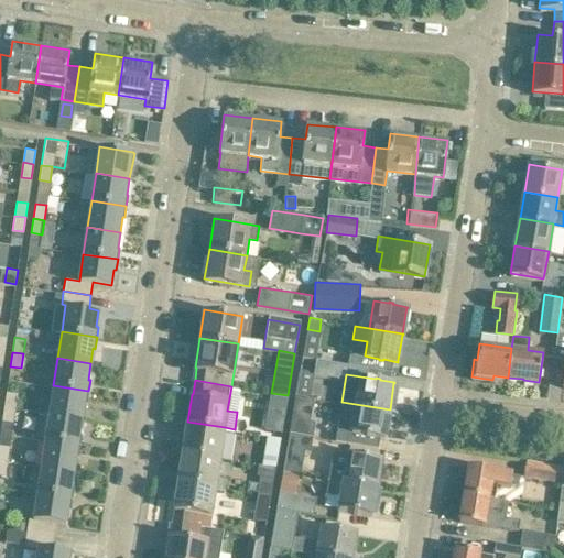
[(87,402),(88,391),(53,385),(52,396),(49,412),(83,417),(85,402),(87,402)]
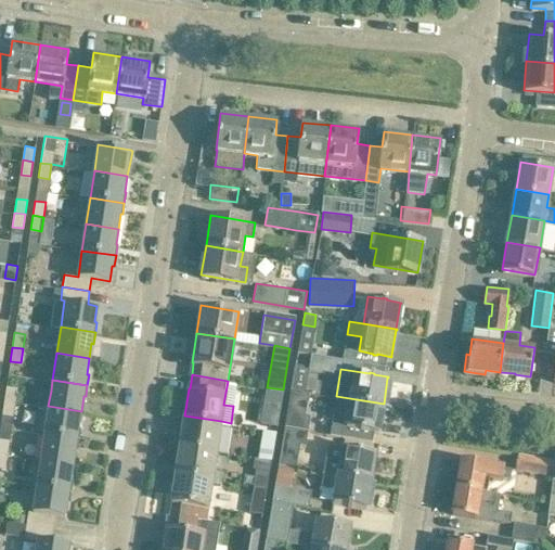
[(15,400),(17,386),(7,384),(4,399),(15,400)]
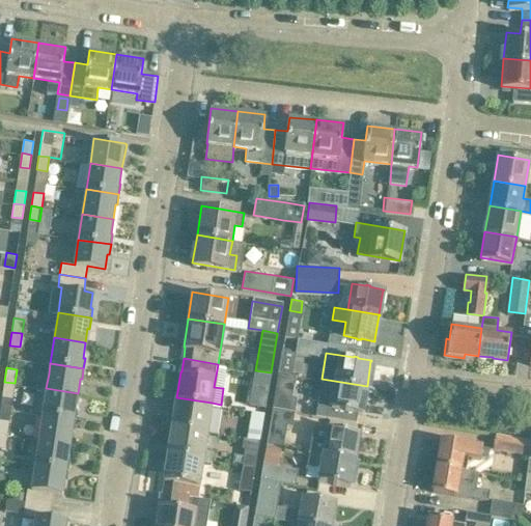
[(279,371),(273,407),(295,411),(297,396),(292,395),(297,374),(279,371)]
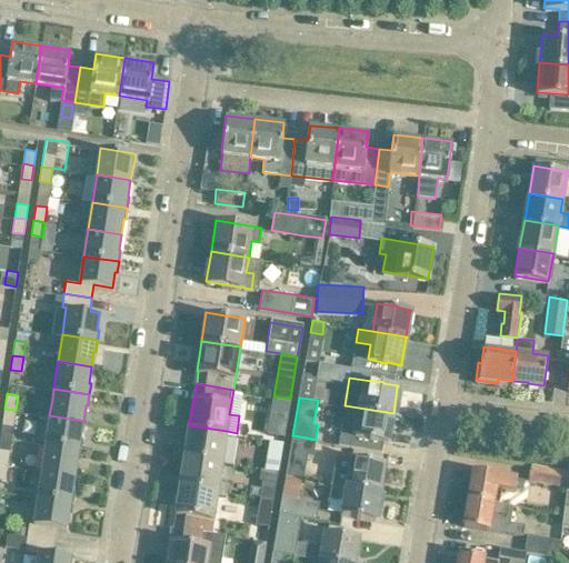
[(395,414),(395,413),(393,413),(345,405),(340,433),(369,438),(369,440),(373,440),(373,439),(388,441),(388,440),(392,414),(395,414)]
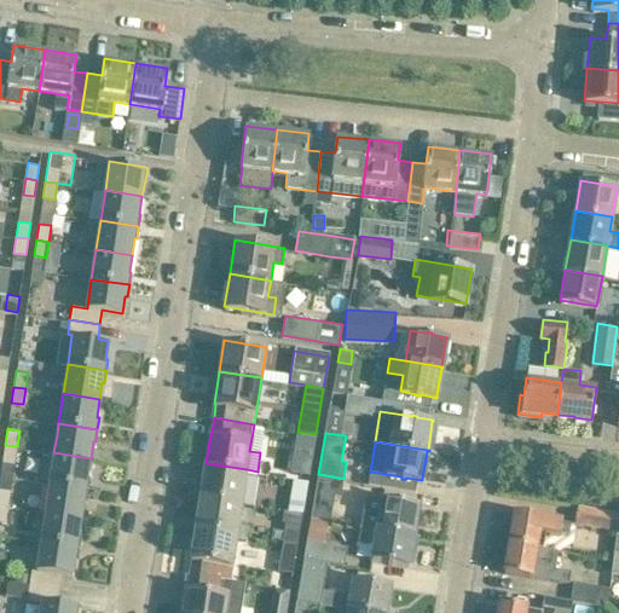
[(15,462),(17,446),(5,445),(3,461),(15,462)]
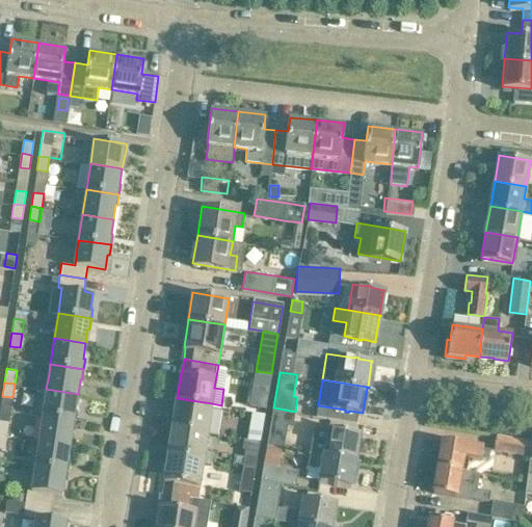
[(75,409),(78,394),(46,389),(43,414),(76,419),(78,409),(75,409)]
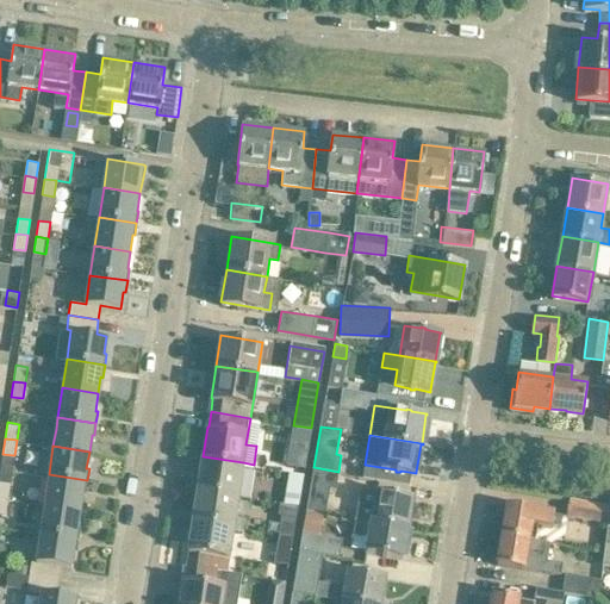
[(238,493),(243,462),(203,456),(198,487),(238,493)]
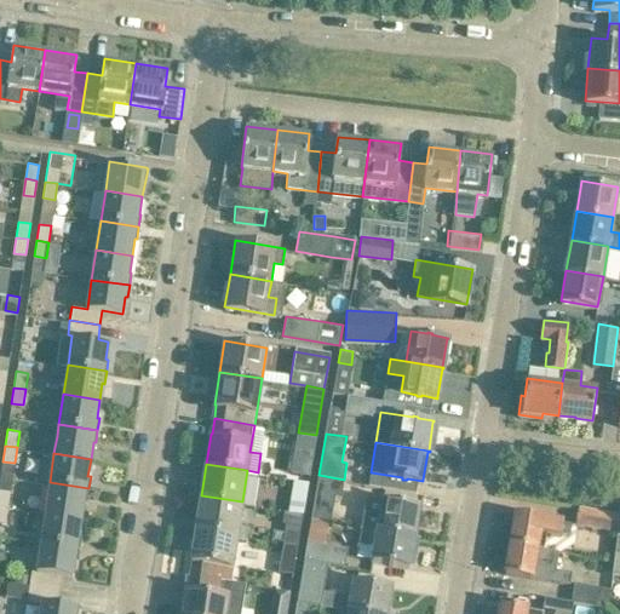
[(342,495),(344,480),(319,475),(311,516),(332,520),(336,494),(342,495)]
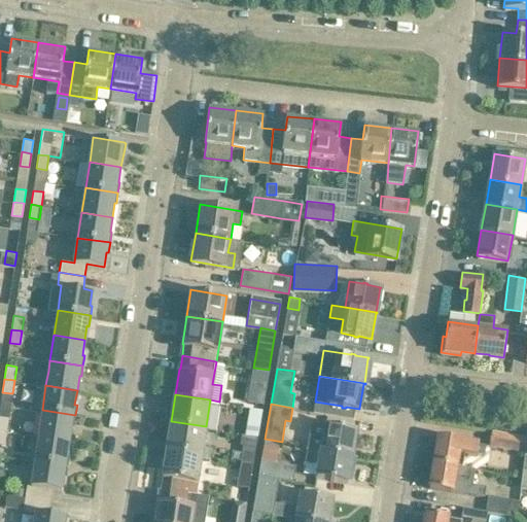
[(73,425),(75,415),(42,410),(38,436),(69,440),(71,425),(73,425)]
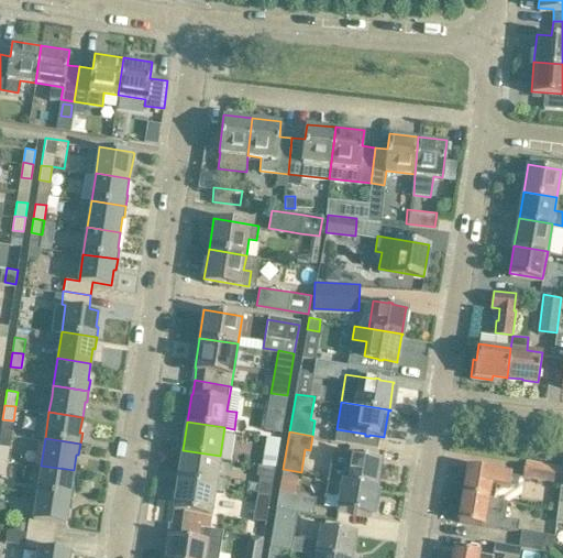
[(0,458),(7,459),(9,445),(0,442),(0,458)]
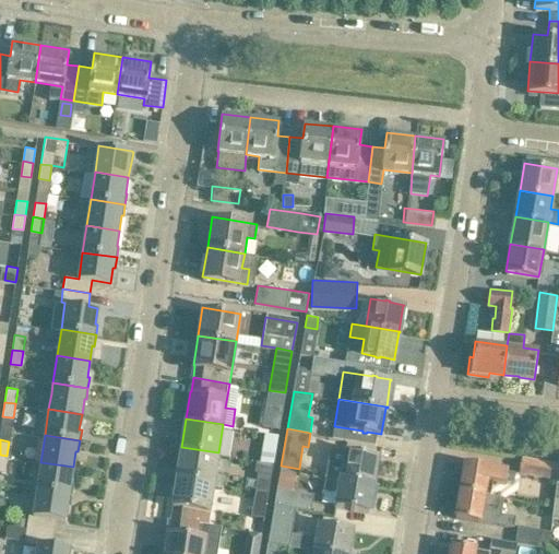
[(214,482),(218,452),(181,447),(177,476),(214,482)]
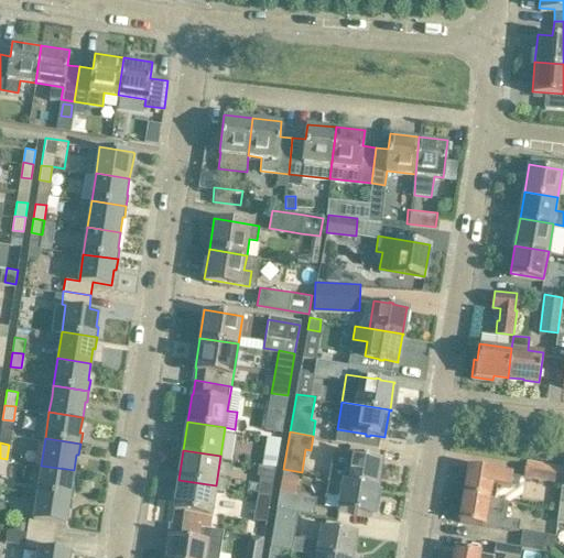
[(331,463),(328,477),(377,485),(377,484),(381,459),(381,458),(367,456),(367,455),(362,453),(362,455),(348,452),(333,450),(331,463)]
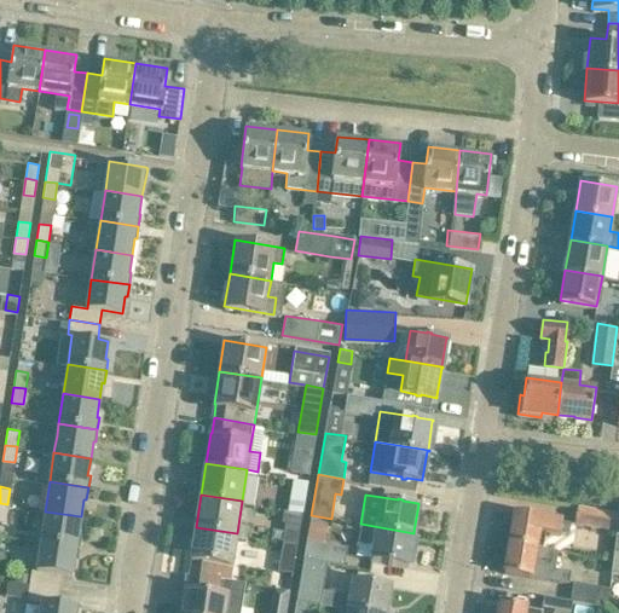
[(615,527),(618,512),(578,504),(574,521),(615,527)]
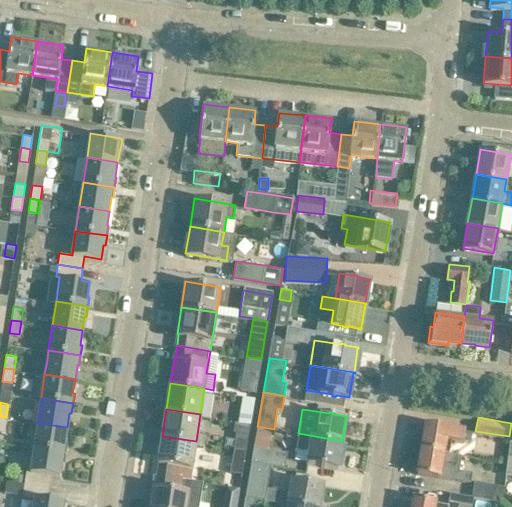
[(234,446),(246,448),(251,423),(235,420),(233,430),(237,431),(234,446)]
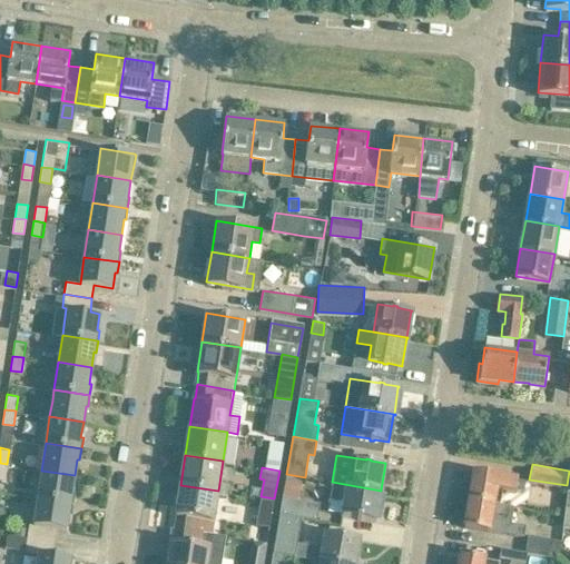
[(473,470),(469,496),(499,502),(501,488),(514,491),(514,488),(523,490),(526,478),(473,470)]
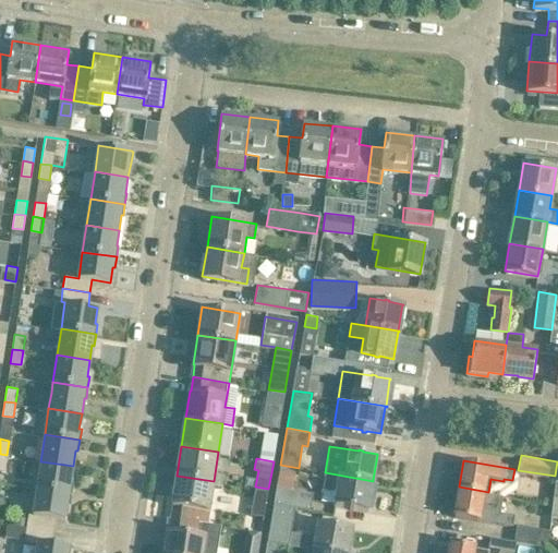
[(71,481),(73,466),(40,461),(36,488),(72,493),(73,481),(71,481)]
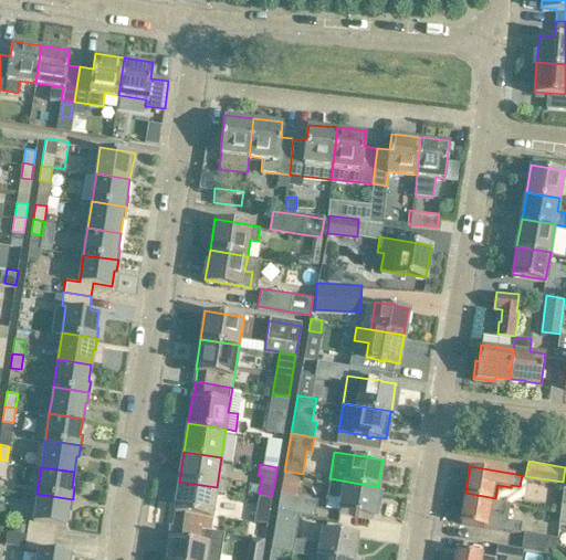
[(329,478),(327,493),(342,495),(339,509),(355,511),(354,514),(358,514),(358,513),(374,515),(374,514),(373,514),(374,513),(379,510),(380,503),(376,498),(378,488),(379,488),(379,487),(378,486),(378,487),(329,478)]
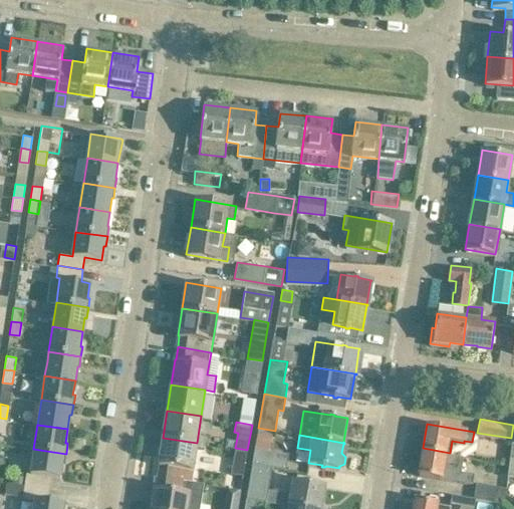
[(191,480),(197,443),(163,438),(159,464),(160,464),(158,475),(191,480)]
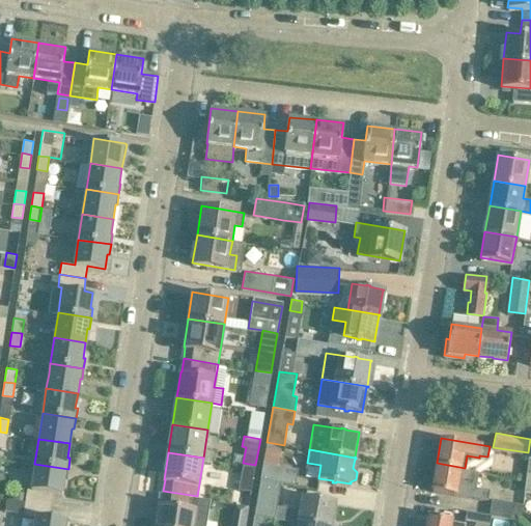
[(261,478),(281,481),(296,483),(299,467),(263,462),(261,478)]
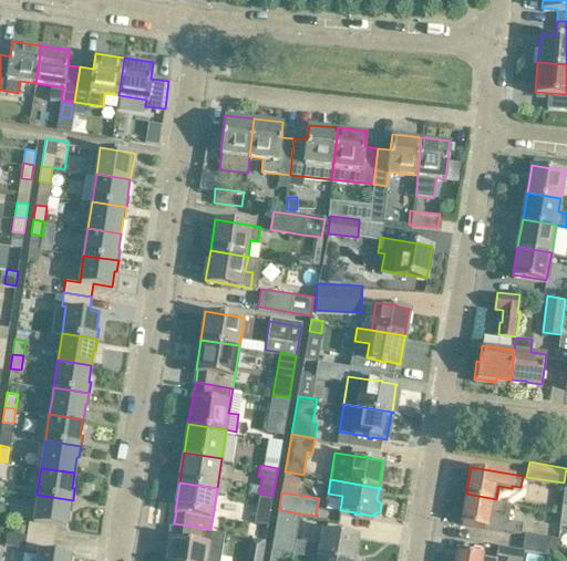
[(496,499),(466,494),(462,522),(521,532),(523,521),(507,518),(511,502),(496,499)]
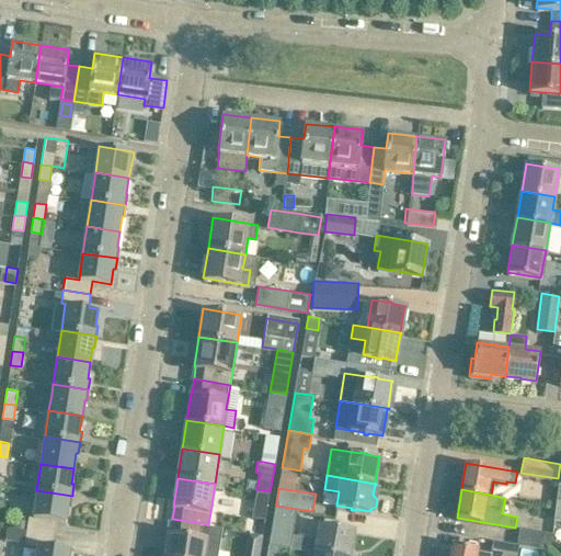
[(70,507),(72,496),(36,490),(33,517),(29,515),(26,529),(54,533),(56,520),(66,522),(68,506),(70,507)]
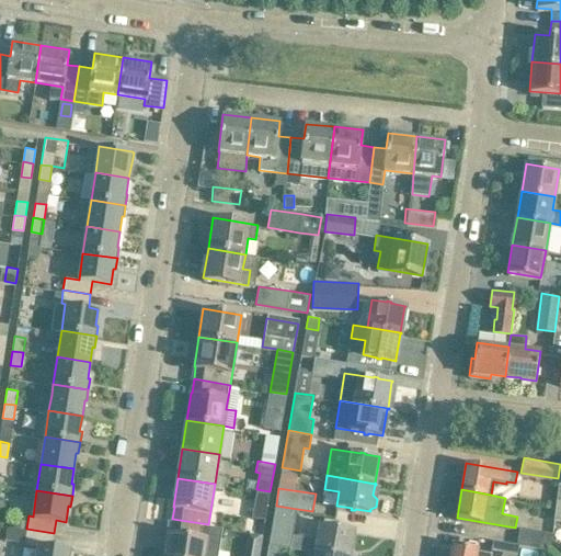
[(276,506),(270,542),(279,544),(292,546),(294,534),(297,509),(276,506)]
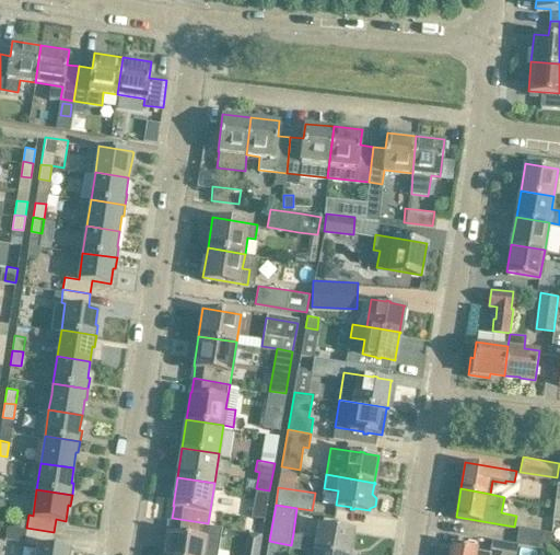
[(252,518),(264,519),(266,507),(253,506),(252,518)]
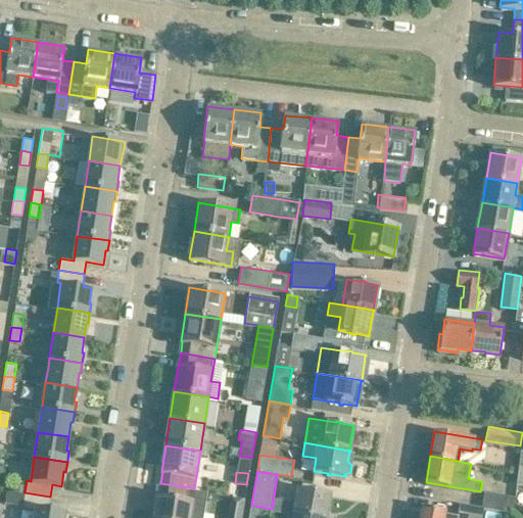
[(189,517),(194,488),(160,483),(158,497),(157,497),(153,517),(189,517)]
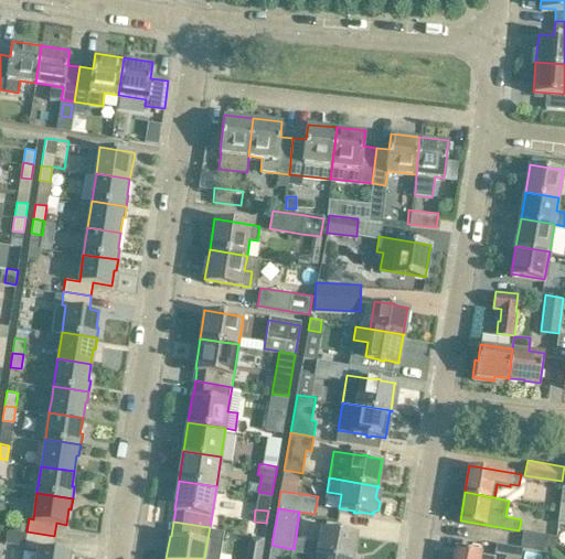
[(320,540),(310,539),(308,551),(350,558),(351,558),(355,534),(356,533),(342,529),(342,528),(338,528),(338,529),(322,527),(320,540)]
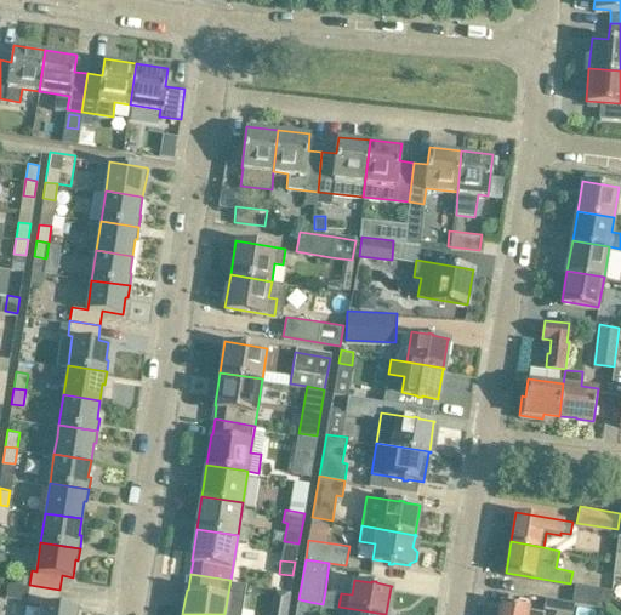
[(575,581),(571,599),(574,601),(599,604),(600,599),(609,601),(611,587),(575,581)]
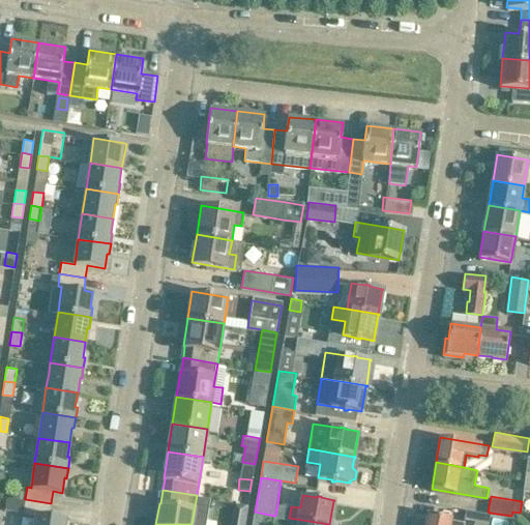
[(64,524),(66,519),(49,516),(51,503),(25,499),(23,512),(35,514),(32,524),(64,524)]
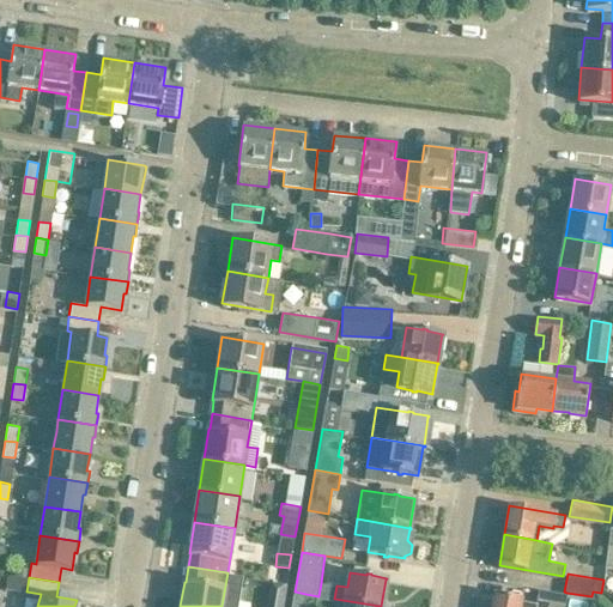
[(564,606),(566,593),(564,592),(539,588),(536,601),(495,594),(491,606),(548,606),(550,605),(564,606)]
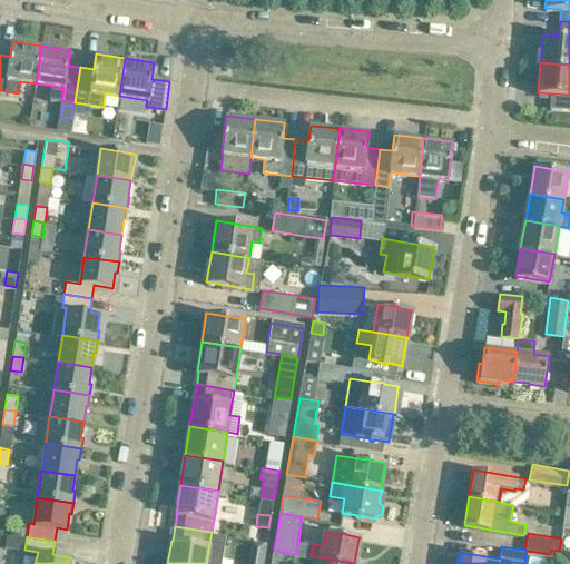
[(282,563),(284,552),(274,550),(273,552),(269,563),(282,563)]
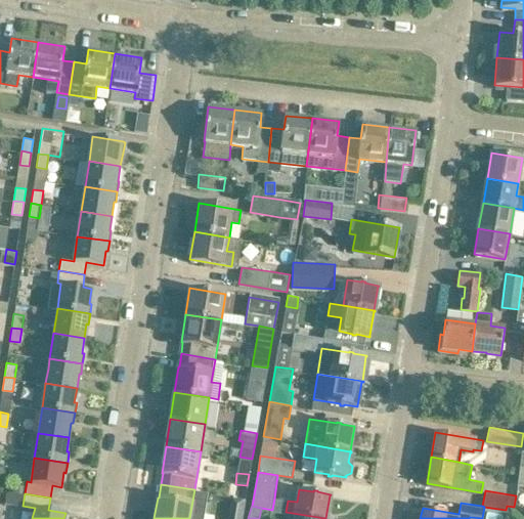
[(241,518),(243,510),(230,508),(228,518),(241,518)]
